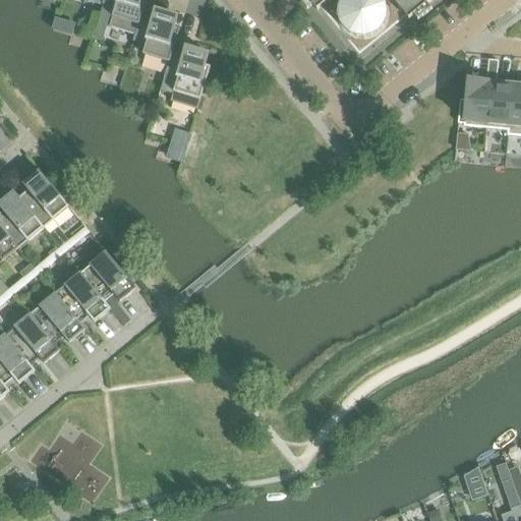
[(109,27),(135,36),(142,13),(142,14),(147,0),(103,0),(102,4),(115,8),(109,27)]
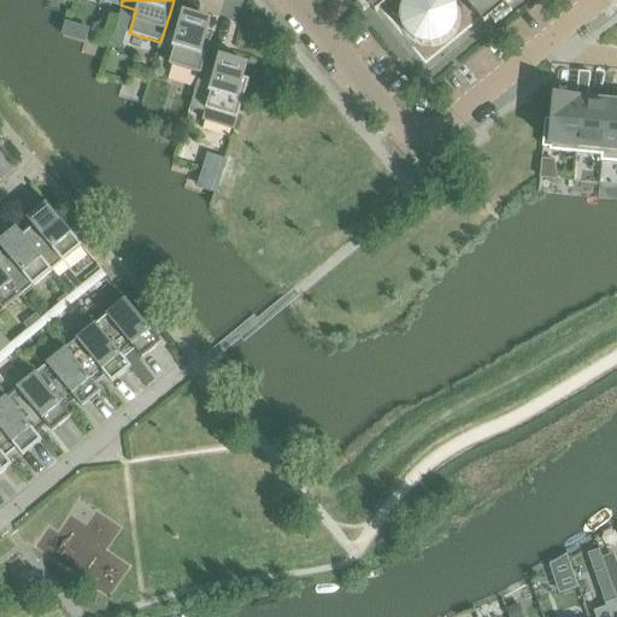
[(365,0),(376,12),(389,0),(365,0)]
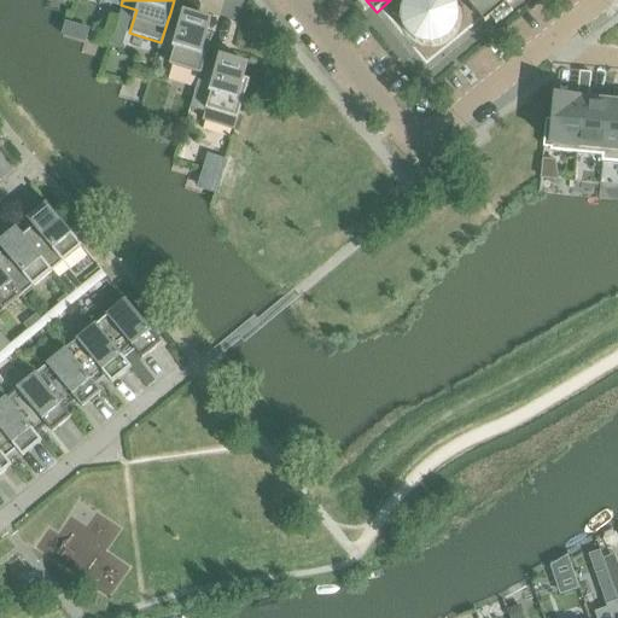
[(404,13),(404,22),(408,30),(413,36),(420,41),(429,44),(438,42),(445,40),(453,34),(458,27),(459,18),(459,10),(455,1),(454,0),(408,0),(406,5),(404,13)]
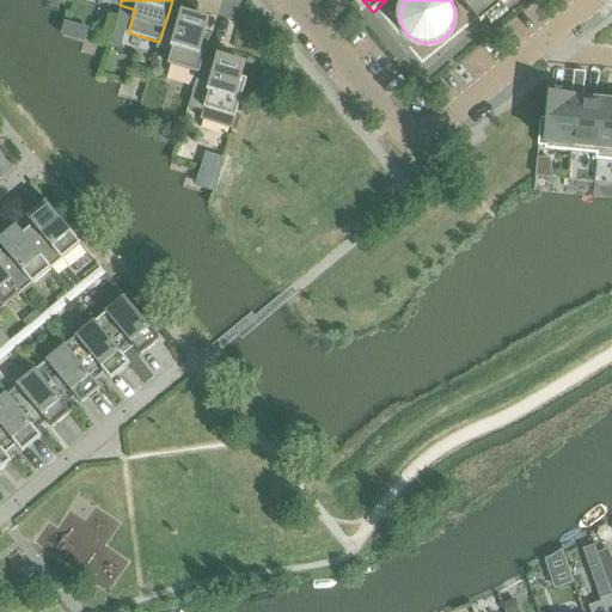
[(461,0),(481,23),(507,0),(461,0)]
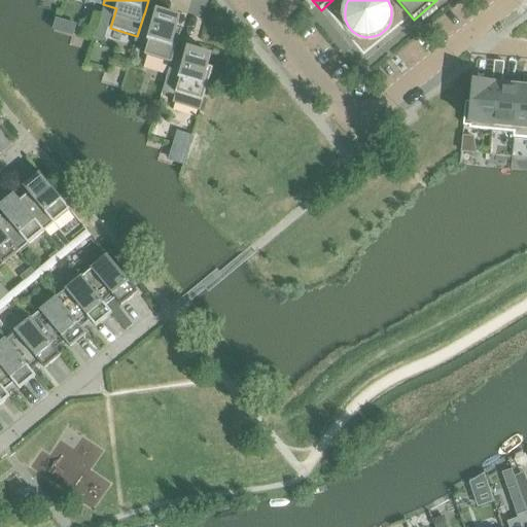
[(144,56),(171,64),(172,64),(175,51),(176,51),(182,30),(177,28),(180,18),(159,10),(156,18),(144,14),(144,13),(137,36),(135,42),(147,46),(144,56)]
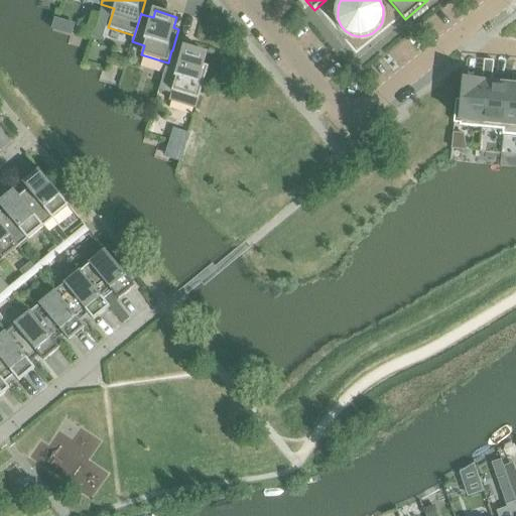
[(183,54),(172,50),(171,50),(168,62),(167,62),(162,79),(174,83),(169,100),(197,108),(209,66),(204,65),(207,53),(185,47),(183,54)]
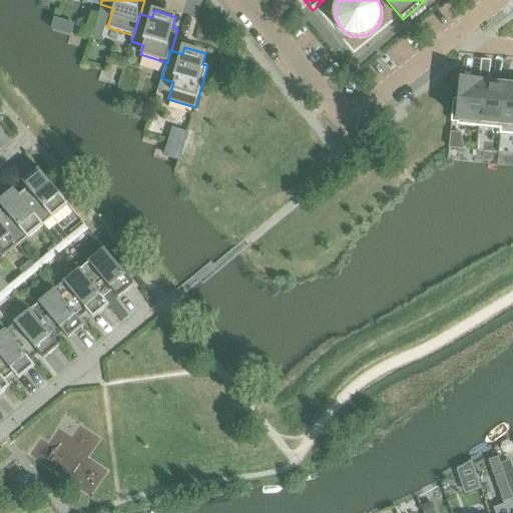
[(482,60),(480,71),(490,72),(491,61),(482,60)]
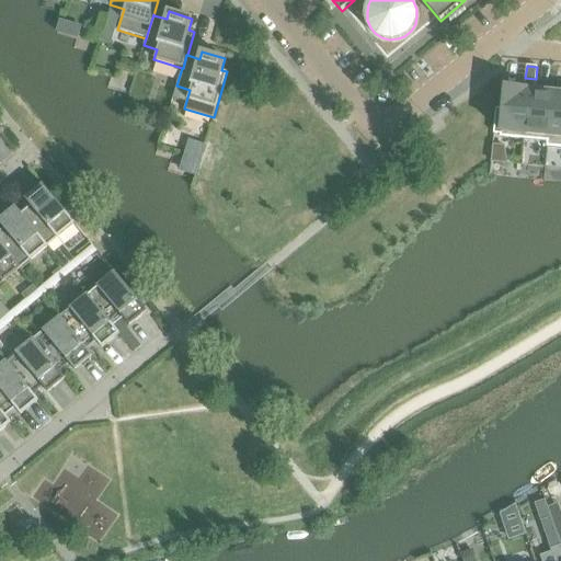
[(525,78),(524,89),(529,90),(524,140),(548,142),(552,92),(535,90),(536,79),(525,78)]
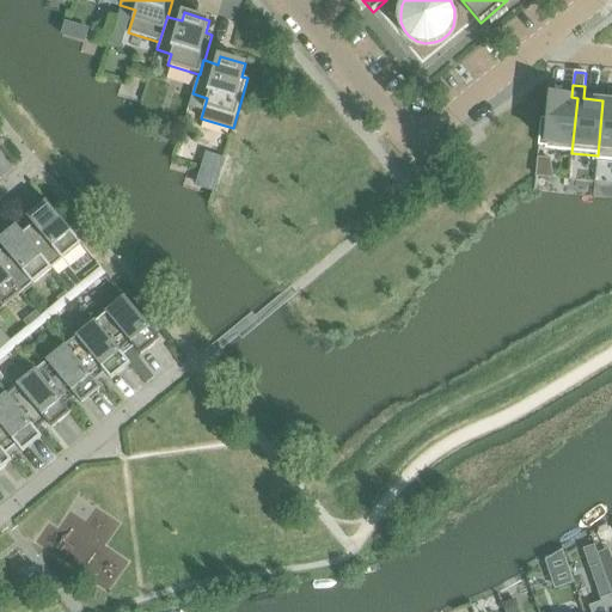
[(540,118),(538,147),(545,147),(545,150),(571,153),(577,98),(571,97),(550,95),(548,120),(540,118)]
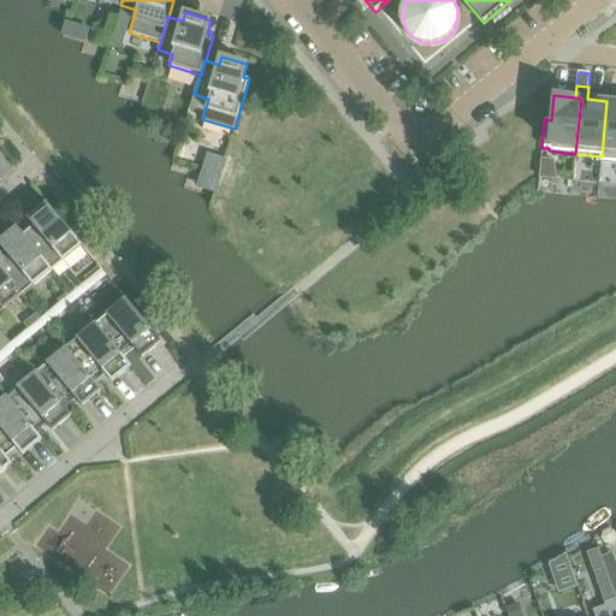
[(602,157),(600,163),(615,163),(615,101),(606,101),(602,157)]
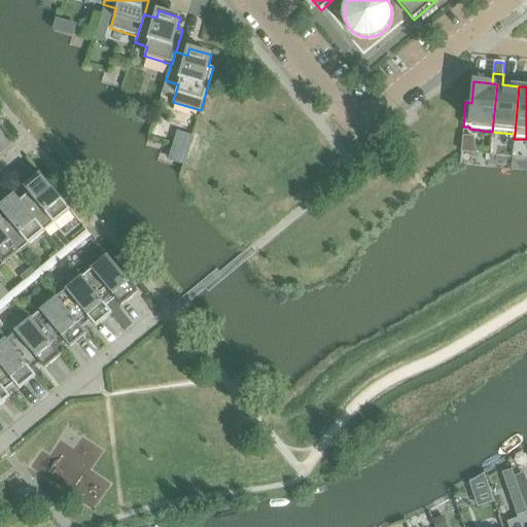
[(462,136),(461,153),(463,153),(463,151),(476,153),(477,153),(473,137),(462,136)]
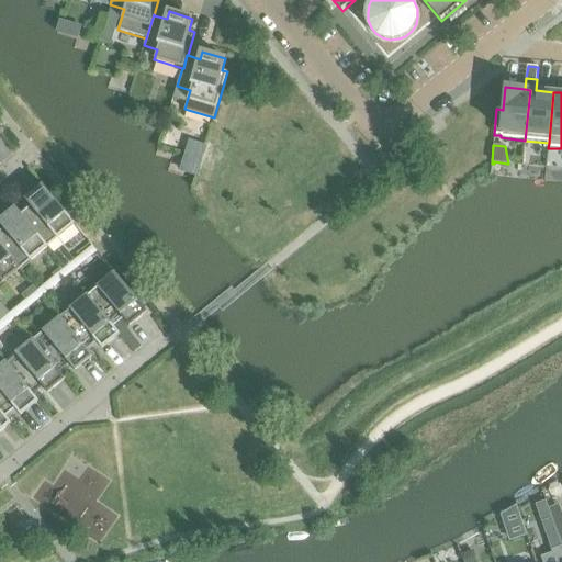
[(32,205),(22,214),(21,214),(30,225),(48,247),(76,224),(44,184),(26,199),(32,205)]
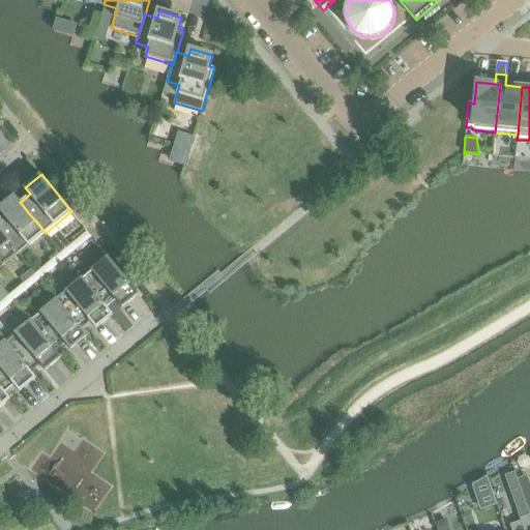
[(0,210),(4,215),(0,217),(0,230),(2,233),(20,254),(46,233),(28,212),(20,202),(21,202),(16,195),(0,207),(0,210)]
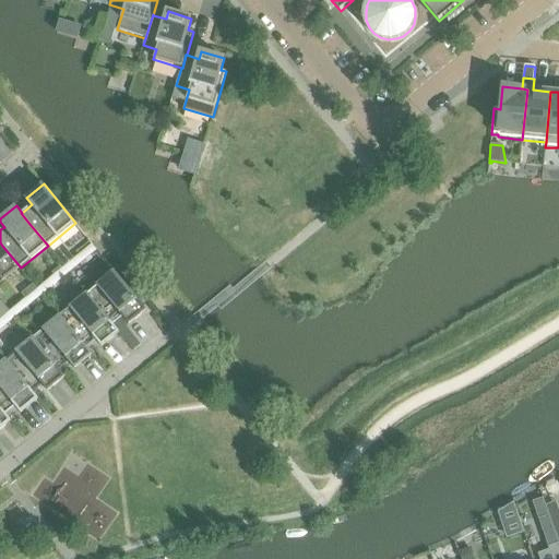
[(0,284),(21,268),(2,246),(0,242),(0,284)]
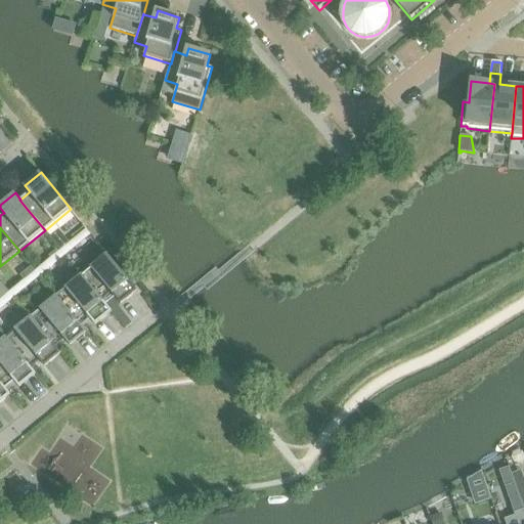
[(87,228),(72,242),(80,244),(92,234),(87,228)]
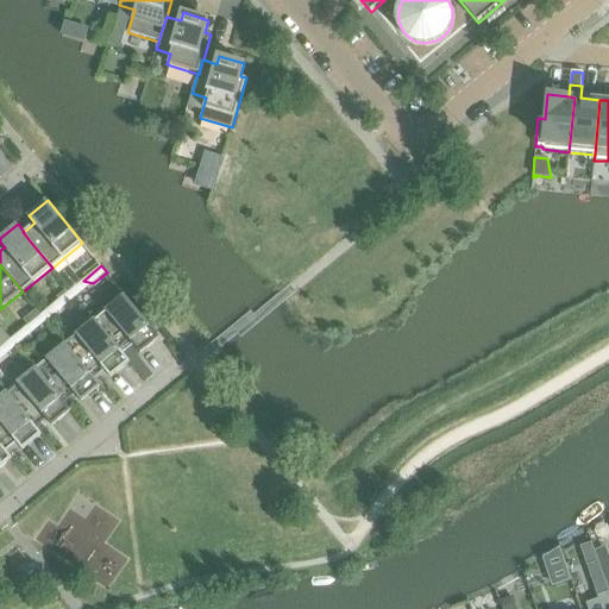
[(83,281),(71,290),(76,297),(93,283),(83,281)]
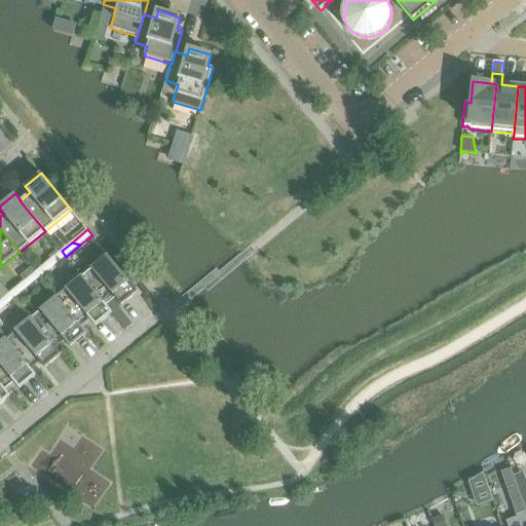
[(62,251),(46,263),(55,266),(66,257),(62,251)]
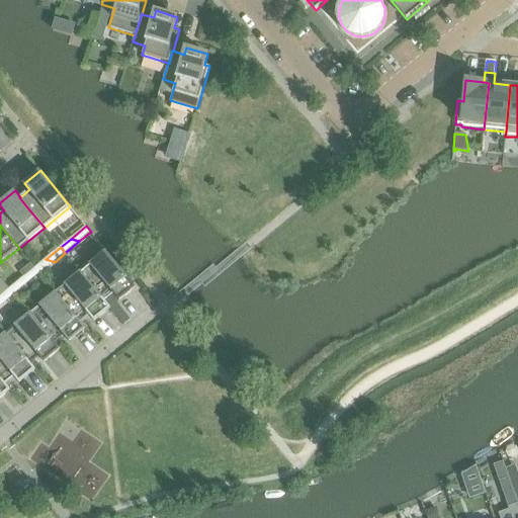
[(107,251),(81,272),(98,293),(105,303),(106,301),(115,294),(120,300),(137,287),(107,251)]
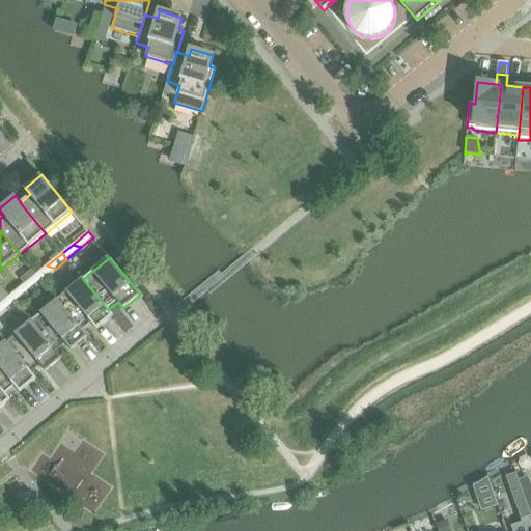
[(47,266),(36,275),(40,280),(56,269),(47,266)]
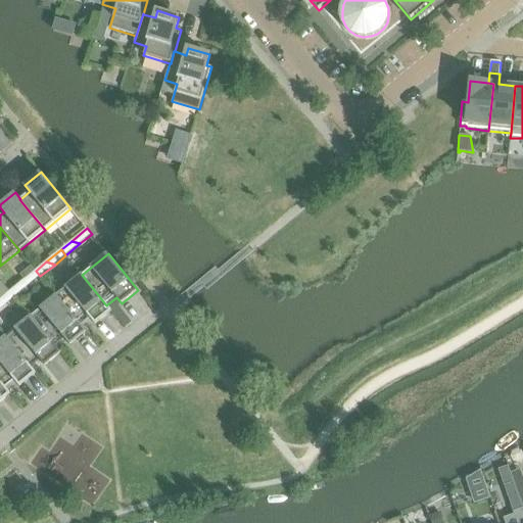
[(36,271),(21,282),(30,285),(40,276),(36,271)]
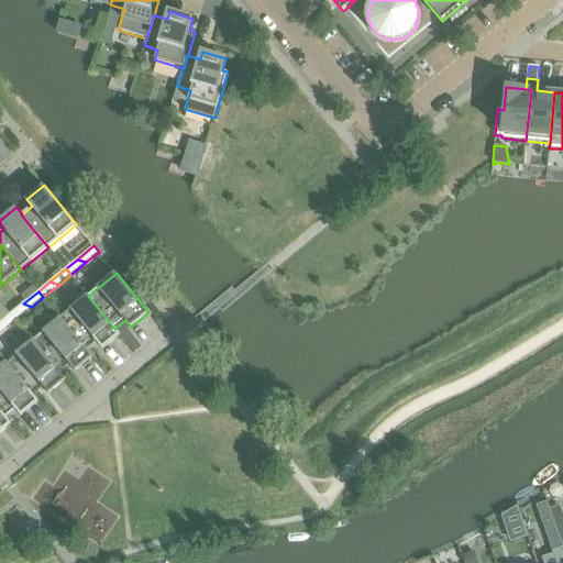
[(88,296),(61,319),(79,341),(88,351),(89,351),(98,343),(103,350),(121,334),(116,328),(114,329),(107,319),(88,296)]
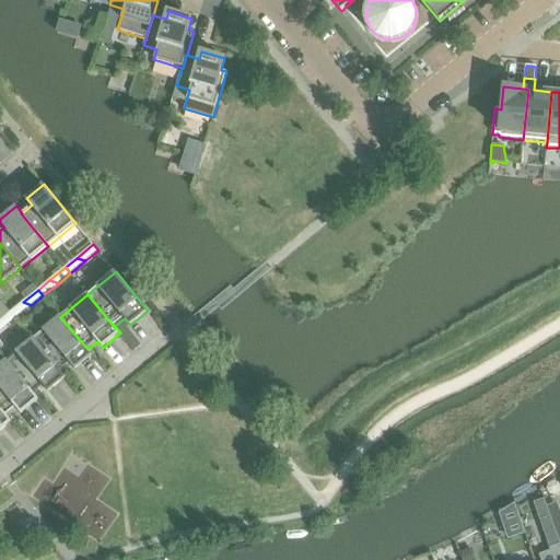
[(23,302),(11,312),(16,318),(32,305),(23,302)]
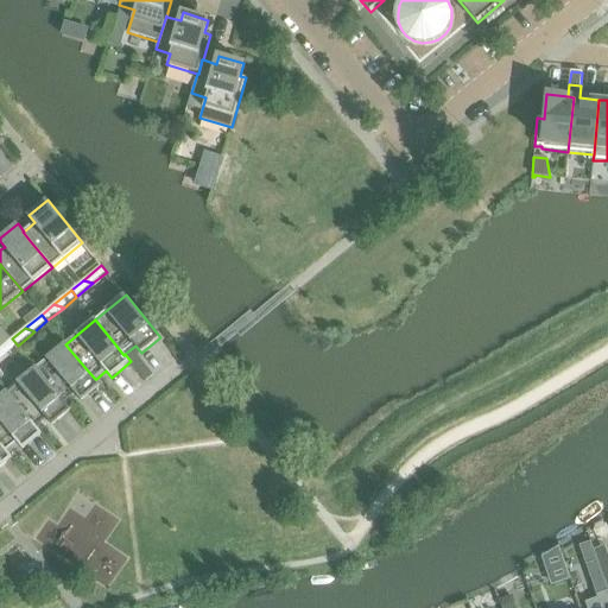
[(0,353),(5,355),(18,346),(12,339),(0,348),(0,353)]
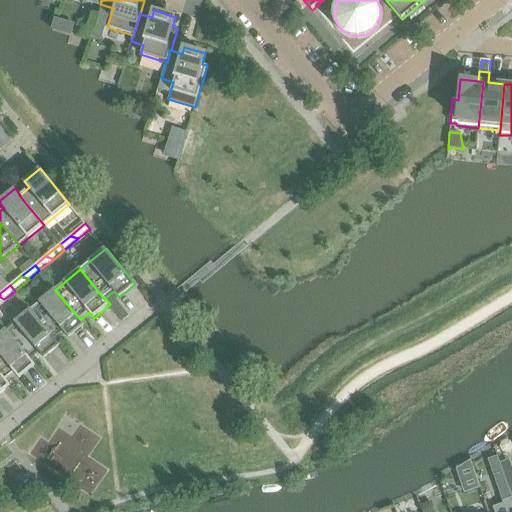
[(55,290),(30,310),(47,330),(55,340),(56,339),(64,332),(69,338),(86,325),(81,319),(80,319),(72,310),(55,290)]
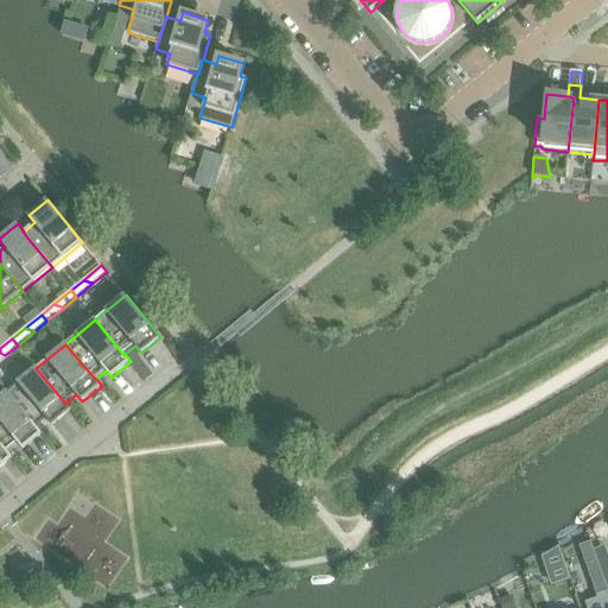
[(36,368),(8,392),(10,394),(25,412),(36,428),(37,426),(48,418),(54,425),(73,410),(67,403),(65,404),(56,392),(36,368)]
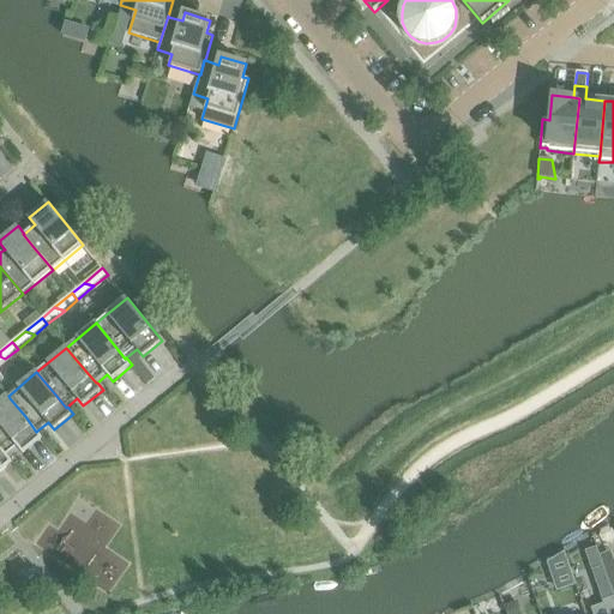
[(155,379),(149,372),(140,379),(146,386),(155,379)]
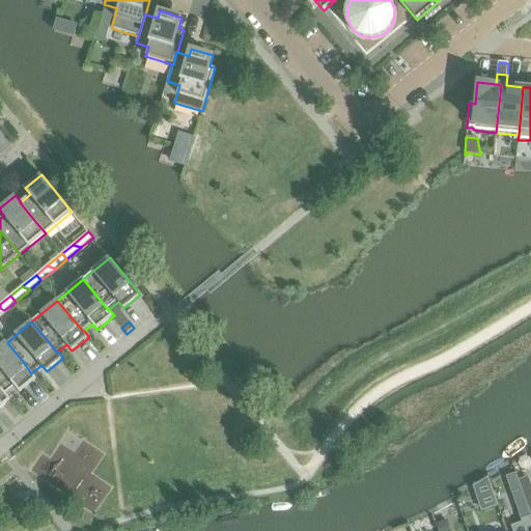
[(0,387),(5,394),(6,394),(16,387),(21,393),(37,380),(32,372),(31,373),(22,360),(8,344),(7,342),(0,347),(0,387)]
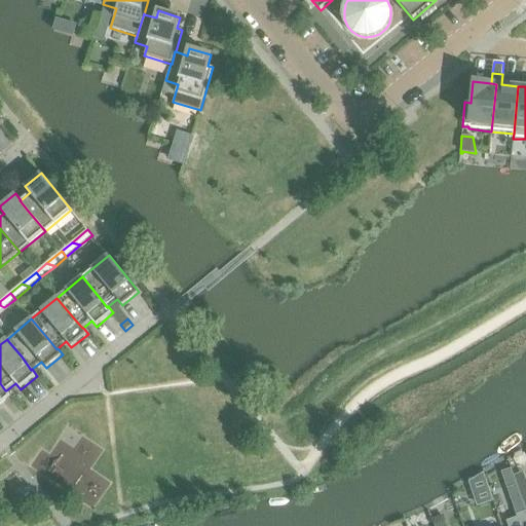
[(0,406),(11,397),(6,390),(5,390),(0,383),(0,406)]
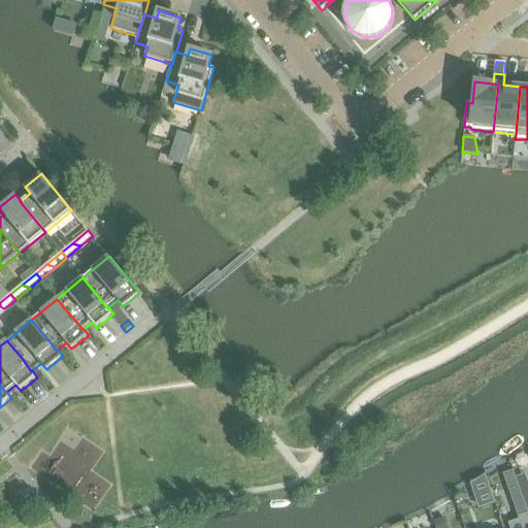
[(469,486),(479,509),(495,503),(485,474),(469,486)]
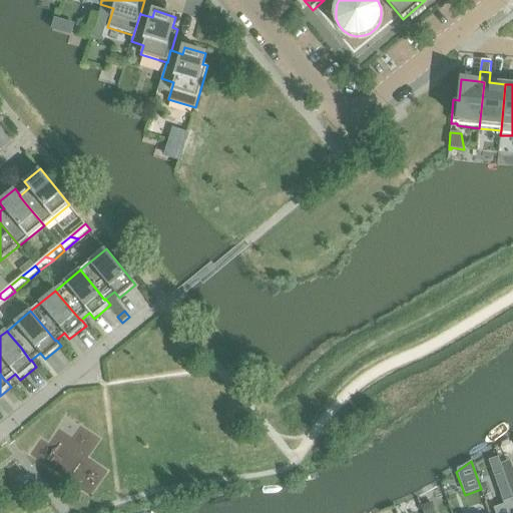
[(512,512),(512,501),(507,485),(507,486),(506,481),(497,485),(503,501),(493,504),(496,512),(512,512)]
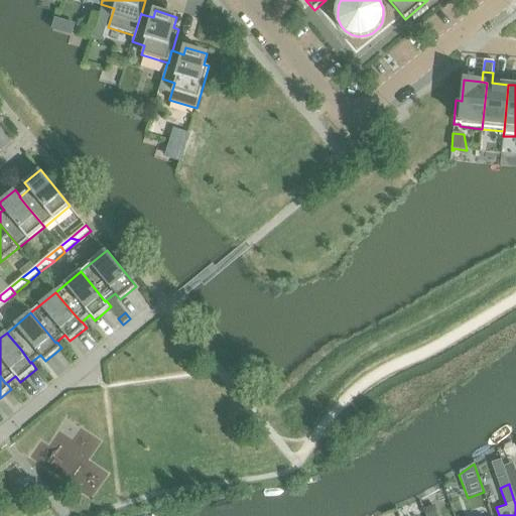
[(437,515),(434,506),(423,509),(425,515),(437,515)]
